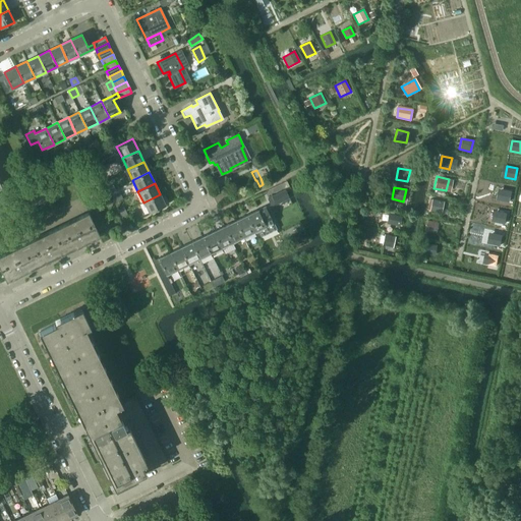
[(285,189),(267,197),(271,206),(288,197),(285,189)]
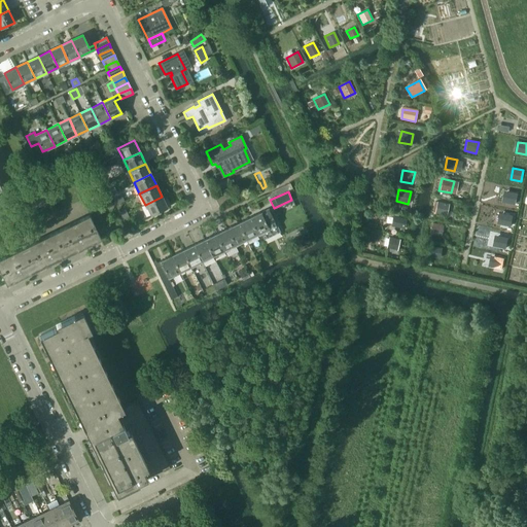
[(507,191),(505,202),(515,204),(518,194),(507,191)]
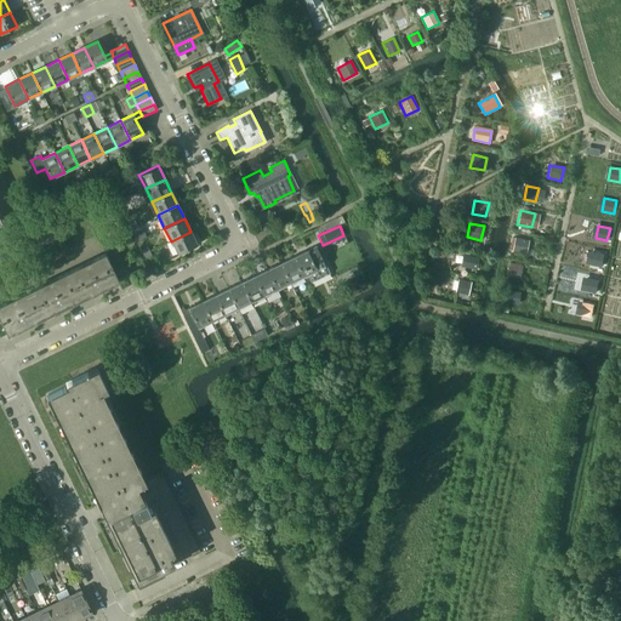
[(191,232),(171,241),(177,255),(197,245),(191,232)]
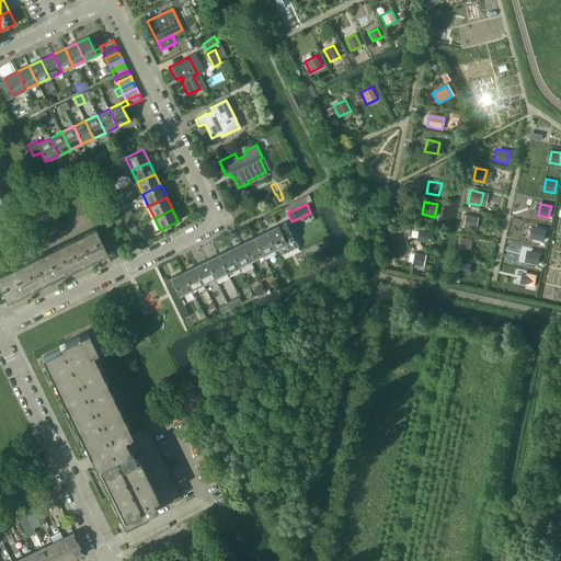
[(474,230),(478,217),(465,215),(462,227),(474,230)]
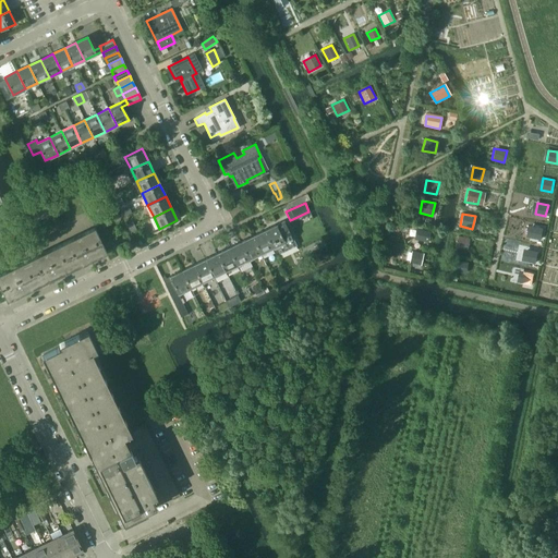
[(292,239),(283,221),(276,225),(264,231),(273,249),(284,242),(292,239)]
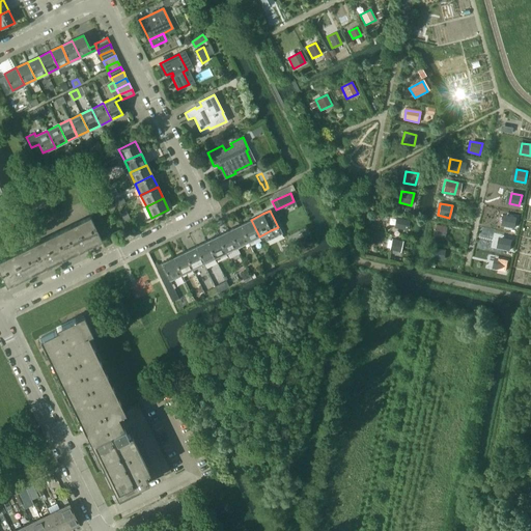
[(506,215),(504,226),(514,228),(516,217),(506,215)]
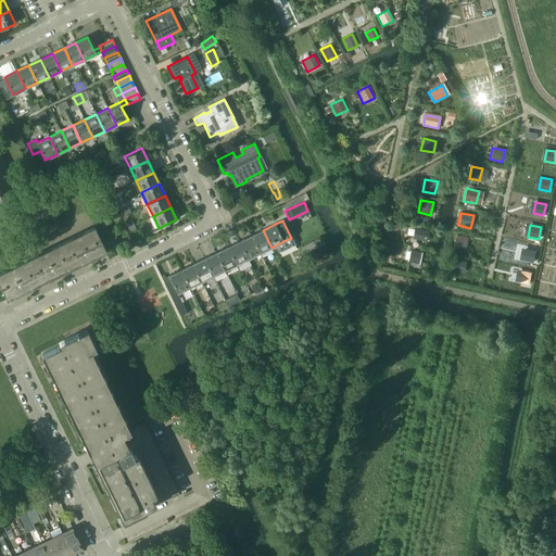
[(105,251),(93,227),(61,243),(73,267),(105,251)]
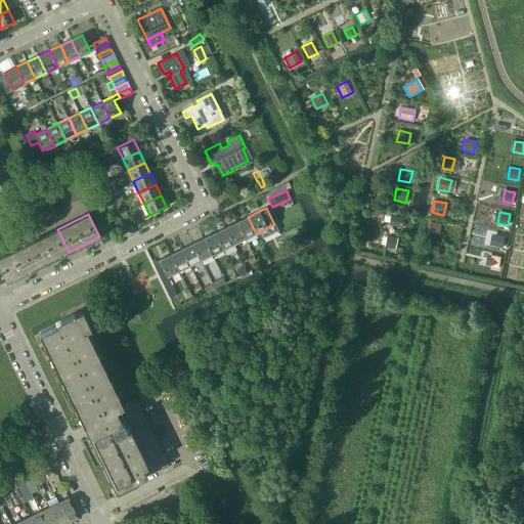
[(399,229),(402,218),(391,216),(389,227),(399,229)]
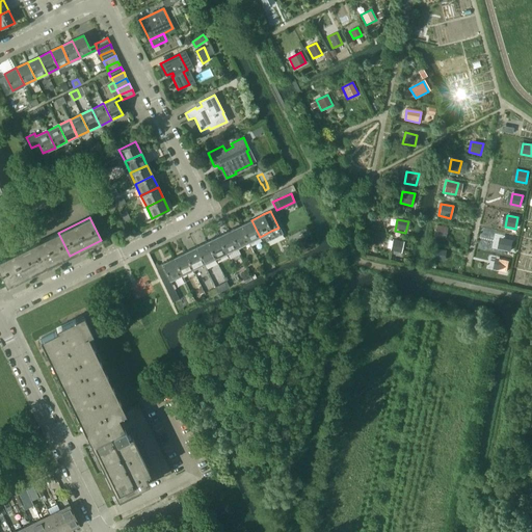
[(251,220),(240,225),(248,242),(260,237),(251,220)]
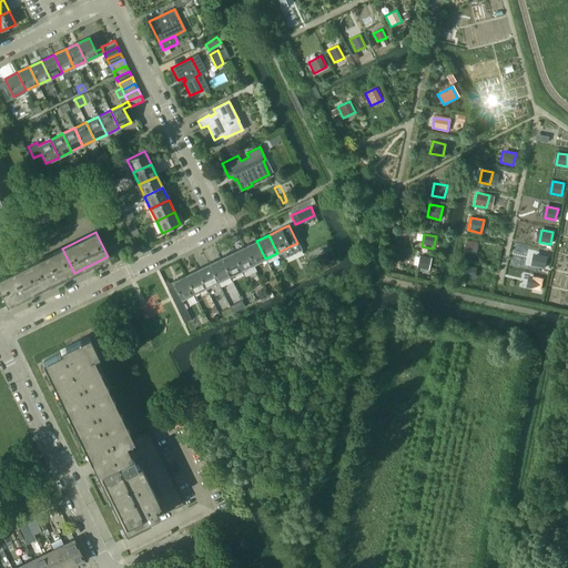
[(256,241),(245,246),(254,264),(265,259),(256,241)]
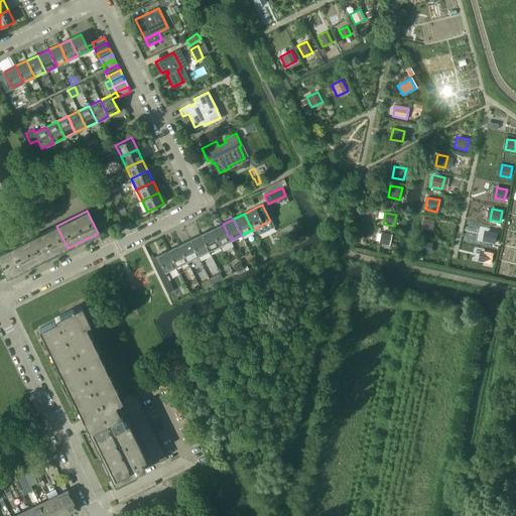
[(421,229),(432,231),(434,221),(423,219),(421,229)]
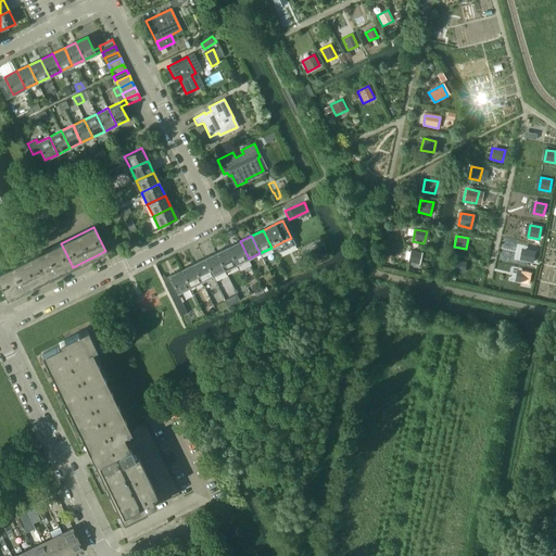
[(240,241),(228,247),(237,264),(249,258),(240,241)]
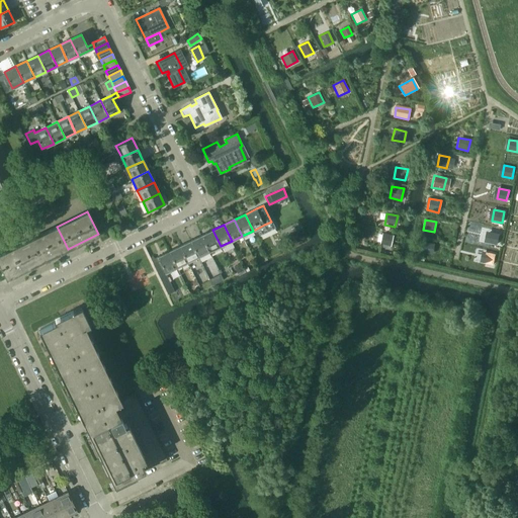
[(57,227),(25,241),(36,264),(68,249),(57,227)]
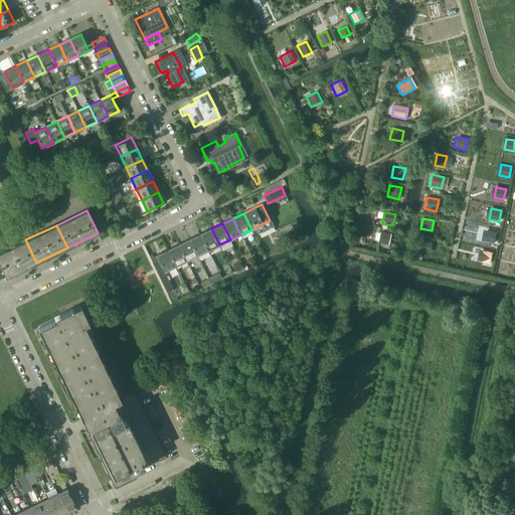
[(295,238),(305,235),(302,226),(292,230),(295,238)]
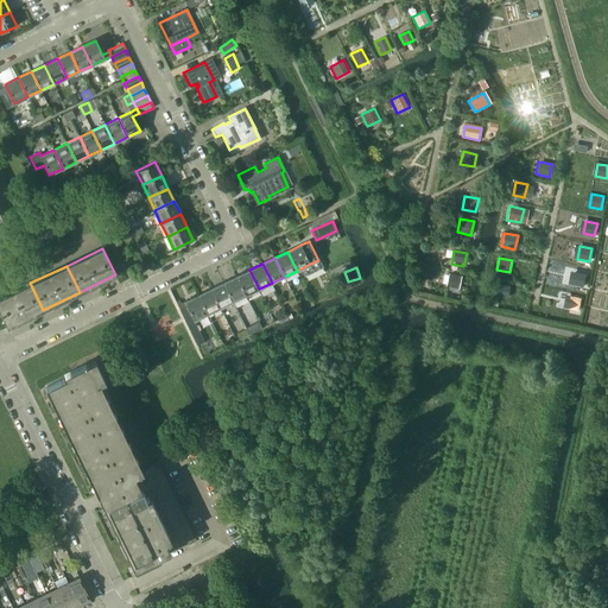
[(249,270),(236,277),(246,296),(259,289),(249,270)]
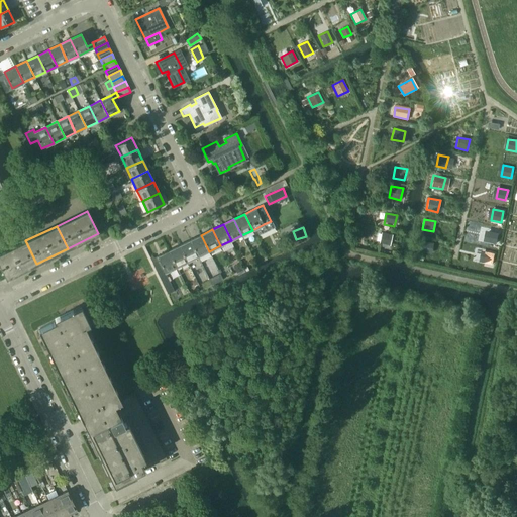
[(489,231),(487,241),(496,244),(499,233),(489,231)]
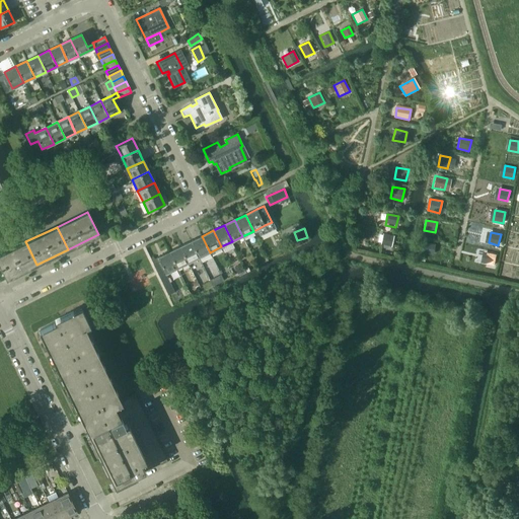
[(391,245),(393,236),(382,234),(380,243),(391,245)]
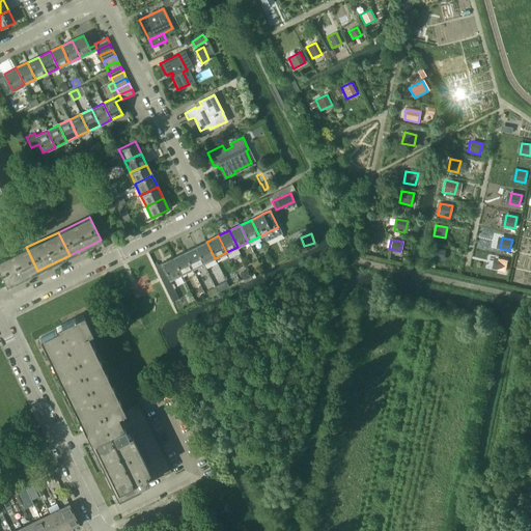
[(206,242),(195,247),(203,263),(215,258),(206,242)]
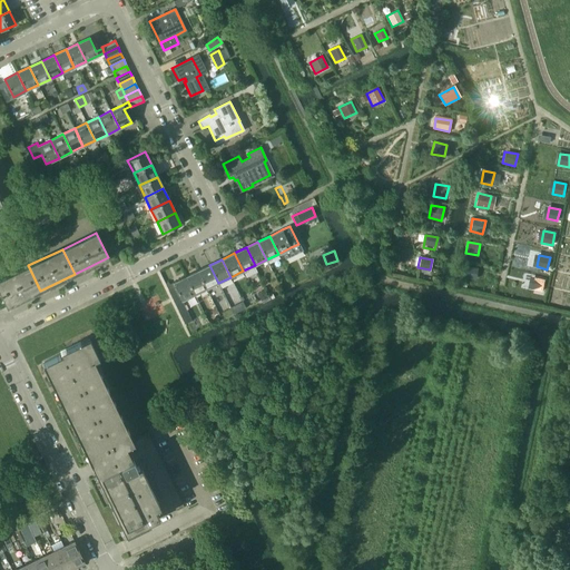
[(28,265),(0,278),(0,293),(7,307),(40,291),(28,265)]
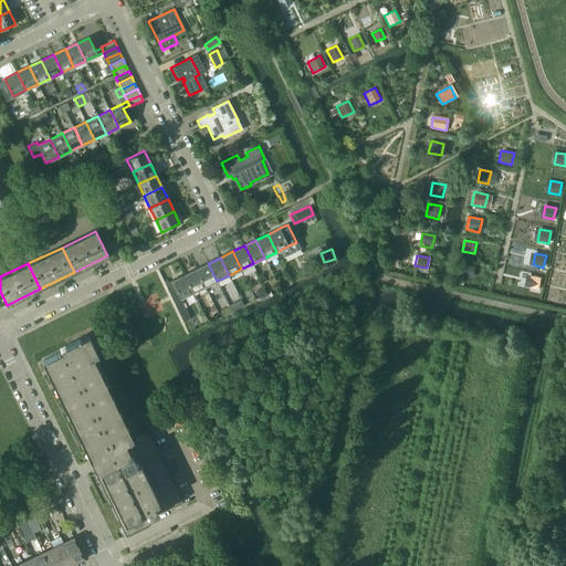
[(208,263),(197,269),(205,286),(217,281),(208,263)]
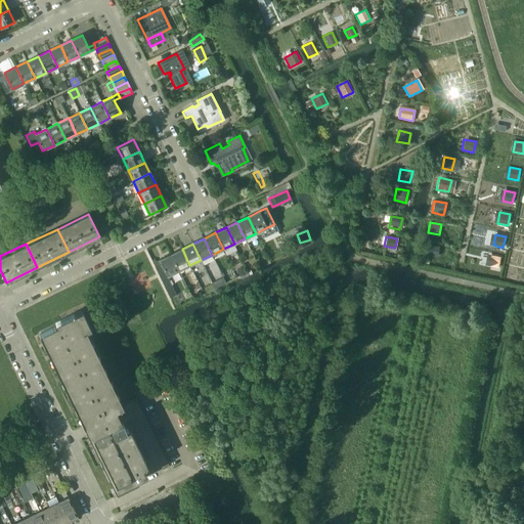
[(426,245),(424,254),(433,256),(435,247),(426,245)]
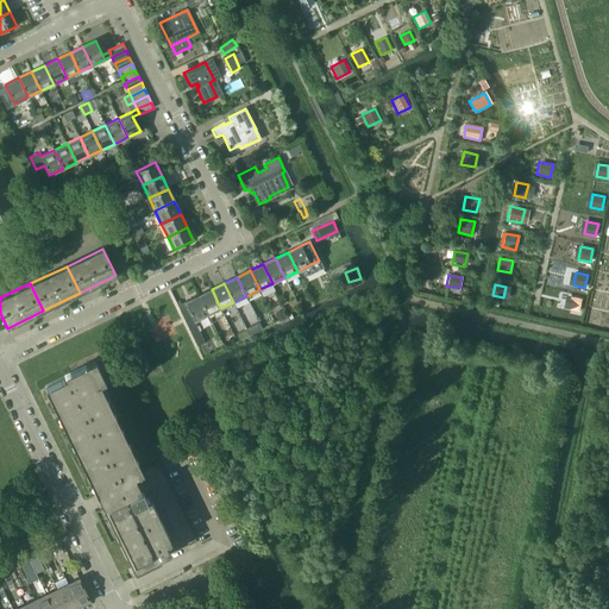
[(212,289),(199,295),(208,314),(220,308),(212,289)]
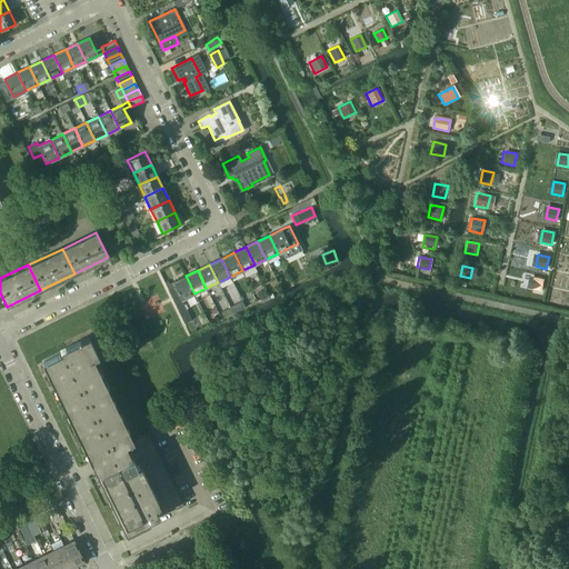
[(178,295),(180,298),(181,300),(195,293),(186,276),(172,282),(175,287),(177,290),(178,295)]
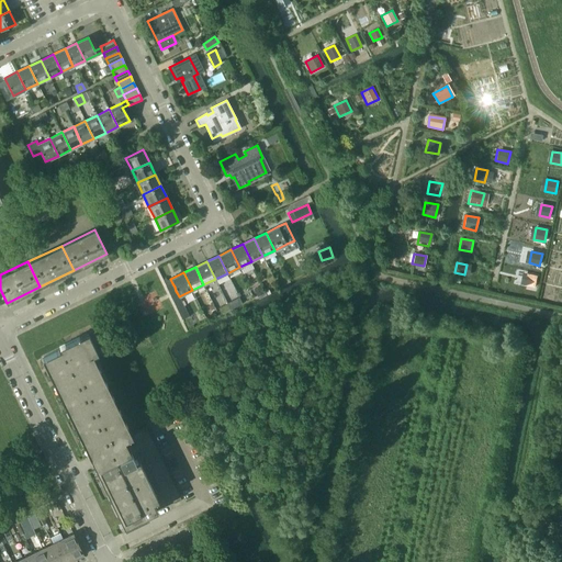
[(527,273),(524,284),(535,288),(538,276),(527,273)]
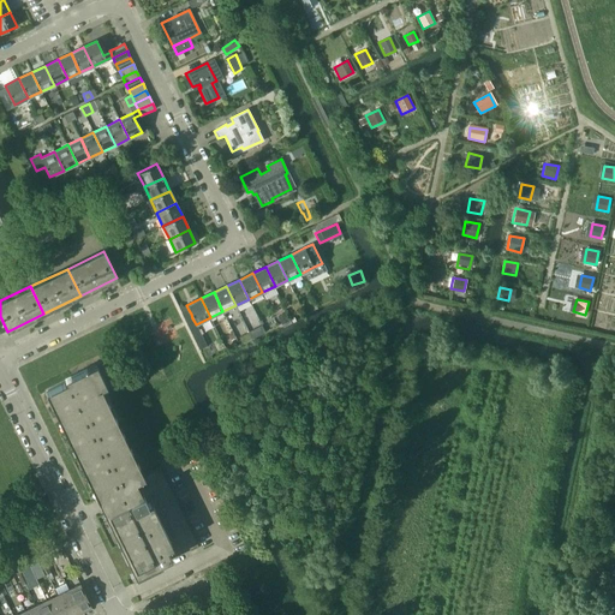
[(47,390),(46,392),(49,401),(52,400),(53,400),(57,405),(54,406),(53,407),(58,417),(59,416),(60,415),(64,421),(61,422),(60,422),(65,431),(66,431),(69,430),(71,436),(69,436),(67,437),(72,447),(73,446),(76,445),(78,451),(76,452),(75,453),(79,461),(81,461),(83,460),(85,466),(84,466),(82,467),(87,477),(88,476),(90,476),(93,481),(91,482),(90,483),(95,493),(96,491),(97,491),(101,496),(97,499),(99,500),(100,499),(106,513),(105,513),(109,523),(113,521),(115,526),(112,529),(117,538),(120,536),(123,542),(120,543),(119,543),(124,553),(127,551),(130,557),(127,559),(126,559),(131,568),(135,567),(137,572),(136,573),(136,574),(156,565),(160,563),(197,545),(190,532),(187,533),(168,494),(171,493),(172,493),(167,483),(163,484),(156,470),(145,475),(143,476),(139,467),(138,469),(136,469),(133,464),(135,463),(137,461),(132,452),(130,452),(129,453),(126,448),(127,447),(129,446),(124,436),(123,437),(121,439),(118,433),(120,431),(121,431),(117,422),(115,422),(114,423),(111,417),(113,417),(114,416),(109,406),(108,407),(106,407),(103,402),(107,400),(101,388),(106,386),(96,365),(95,364),(85,369),(87,370),(88,371),(67,381),(66,381),(47,390)]
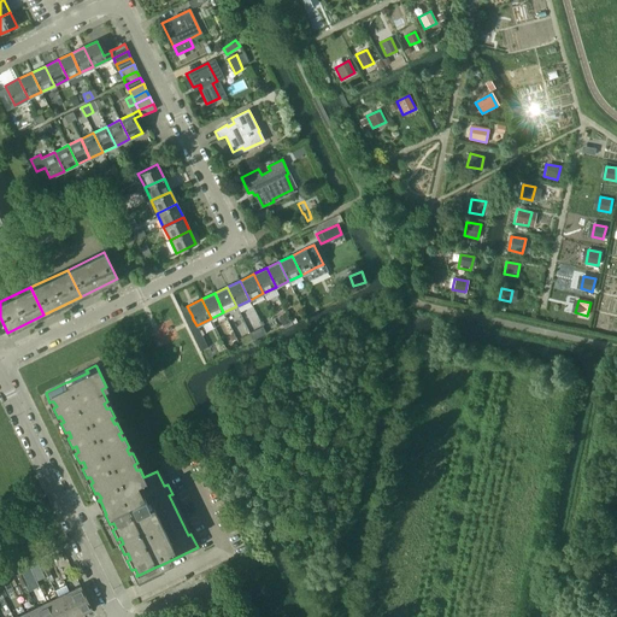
[(92,609),(80,586),(69,592),(80,615),(92,609)]
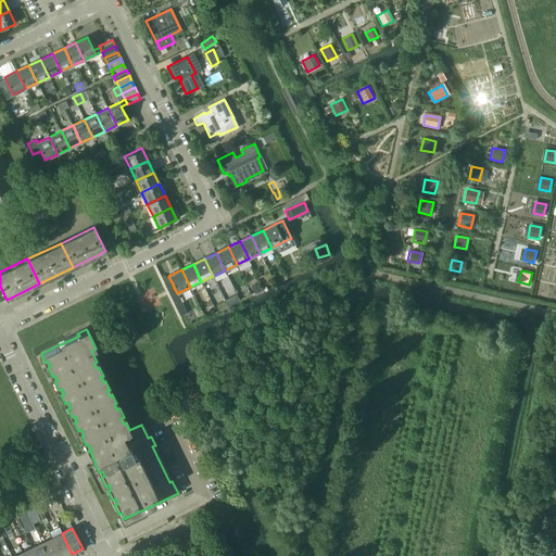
[(66,555),(72,554),(62,533),(52,538),(60,555),(66,555)]
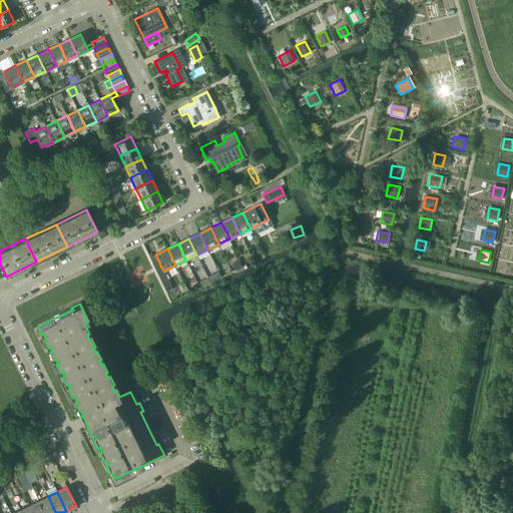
[(55,512),(48,496),(38,501),(44,512),(55,512)]
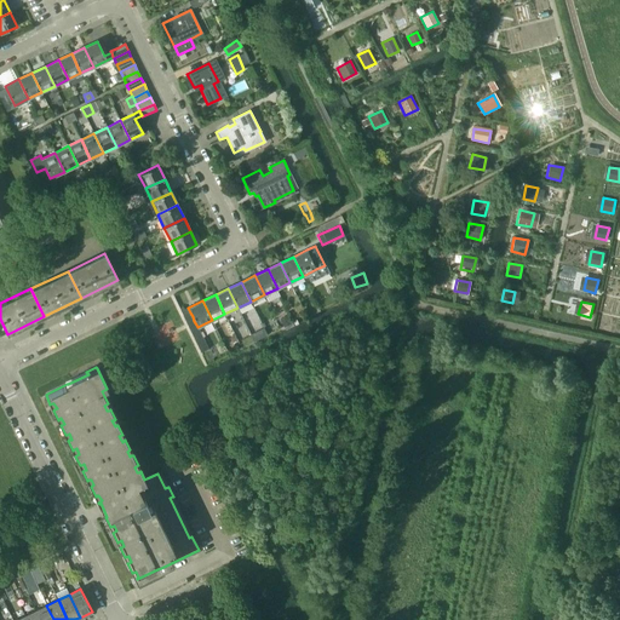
[(53,619),(46,606),(35,610),(40,619),(53,619)]
